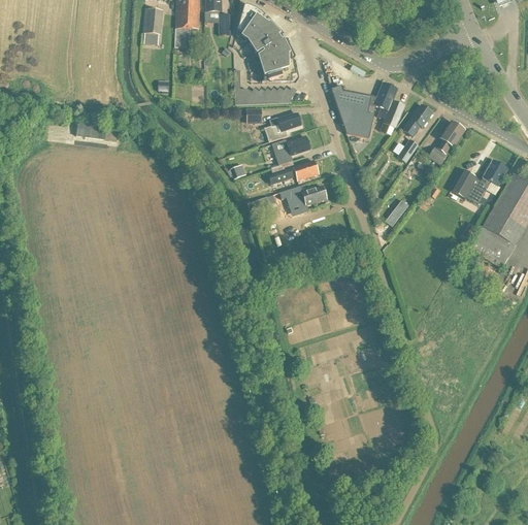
[(198,29),(199,0),(176,0),(174,46),(189,46),(190,28),(198,29)]
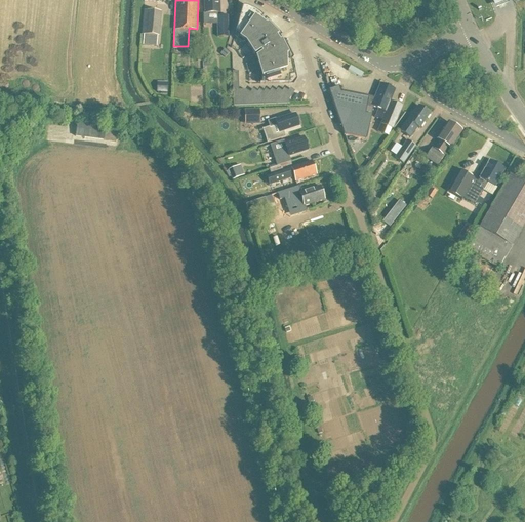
[(219,11),(218,0),(203,0),(204,11),(217,11),(219,11)]
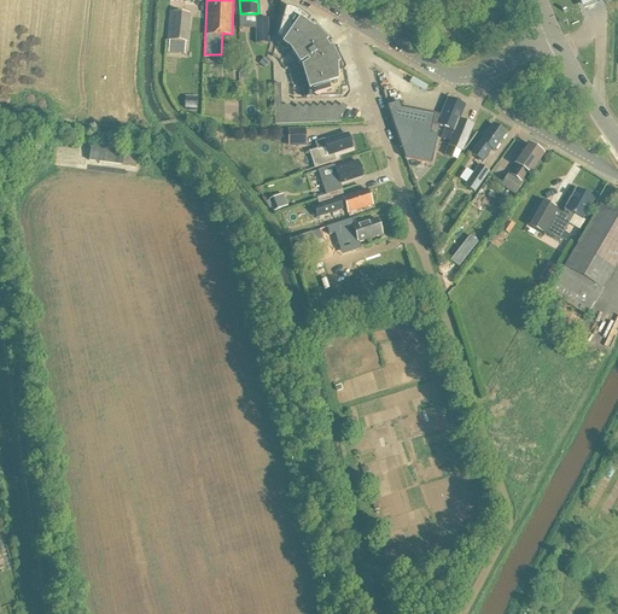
[(582,0),(586,10),(594,6),(601,4),(600,0),(582,0)]
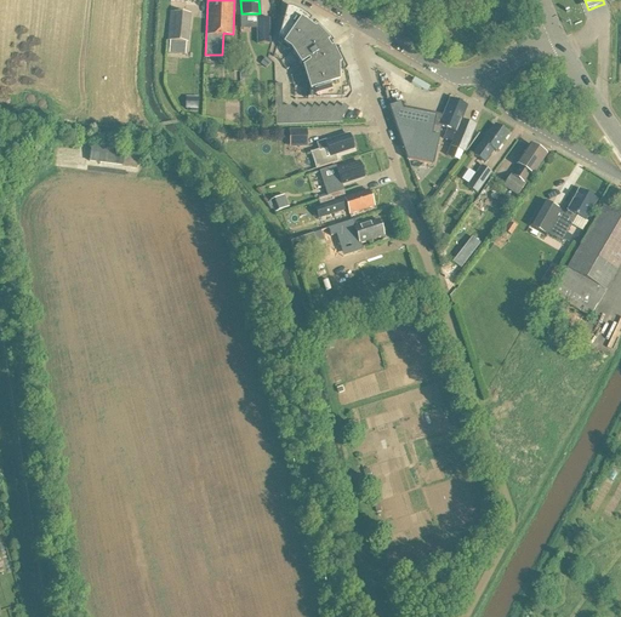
[(307,23),(311,18),(307,15),(302,12),(297,10),(292,7),(288,6),(286,6),(286,7),(285,7),(285,9),(277,40),(278,40),(278,38),(290,46),(289,49),(290,49),(291,46),(300,58),(297,61),(298,62),(307,60),(308,60),(309,62),(301,67),(302,68),(303,67),(302,67),(305,66),(309,80),(307,81),(307,83),(309,81),(309,97),(307,97),(307,98),(343,97),(343,96),(342,96),(342,89),(347,87),(343,69),(339,70),(339,63),(342,62),(334,45),(330,47),(325,41),(330,39),(317,26),(314,28),(307,23)]
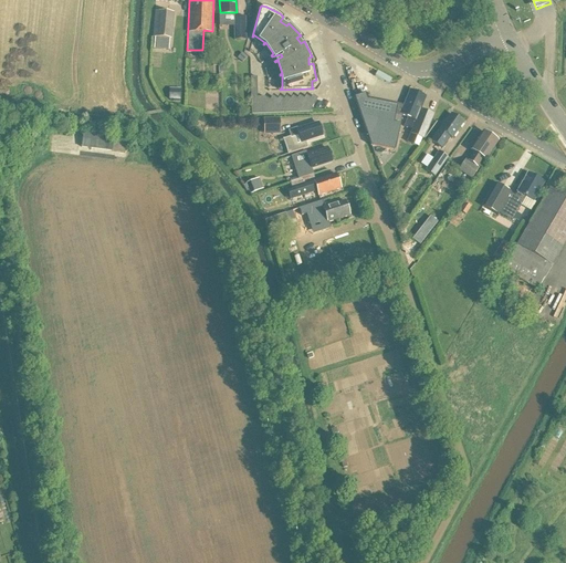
[(174,37),(176,10),(155,9),(153,35),(174,37)]
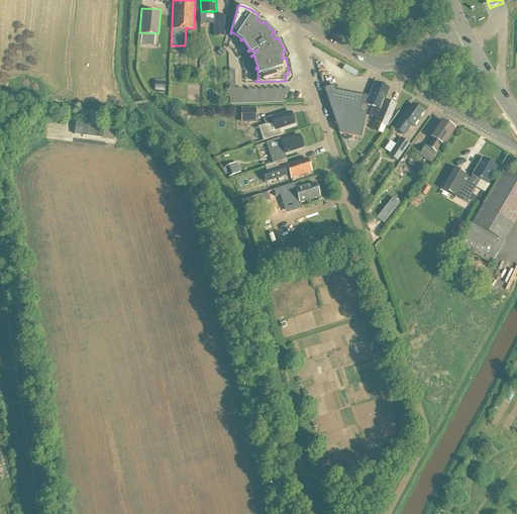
[(224,34),(224,14),(214,14),(214,22),(214,34),(224,34)]
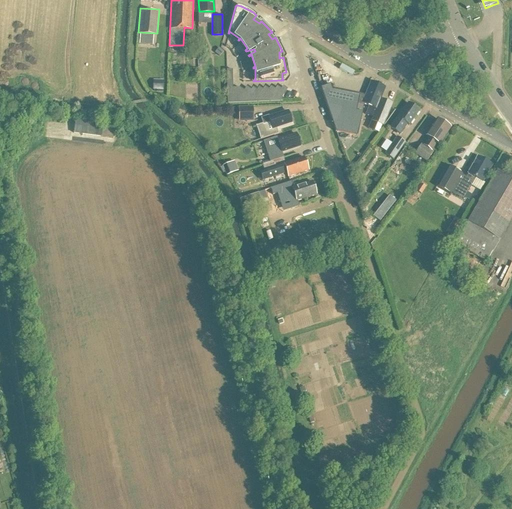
[(219,54),(223,49),(218,45),(214,50),(219,54)]
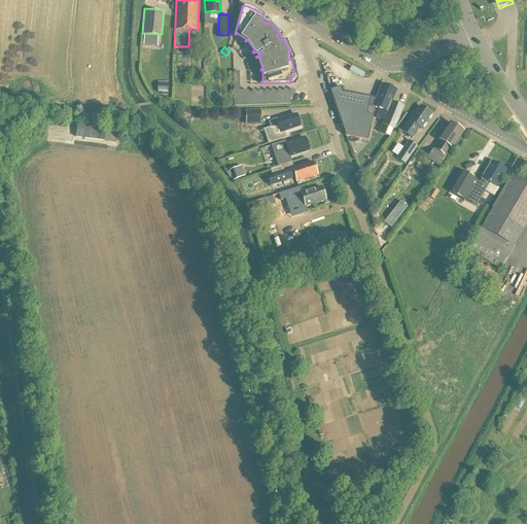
[(203,65),(212,65),(212,56),(203,56),(203,65)]
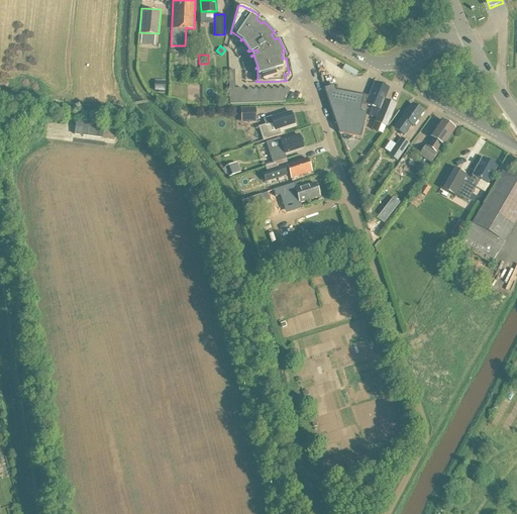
[(165,89),(165,79),(154,79),(153,89),(165,89)]
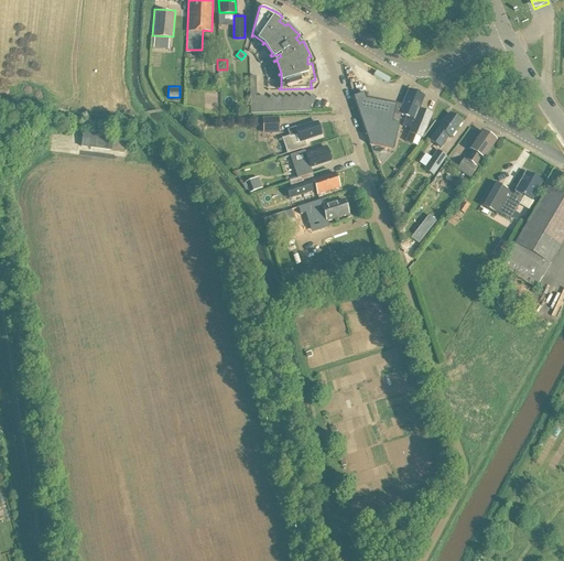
[(364,92),(353,95),(365,130),(368,138),(369,142),(393,148),(394,146),(396,138),(401,112),(407,115),(402,125),(411,128),(409,131),(422,137),(432,111),(419,107),(420,104),(419,103),(423,94),(410,88),(405,97),(404,97),(401,105),(394,104),(366,98),(364,92)]
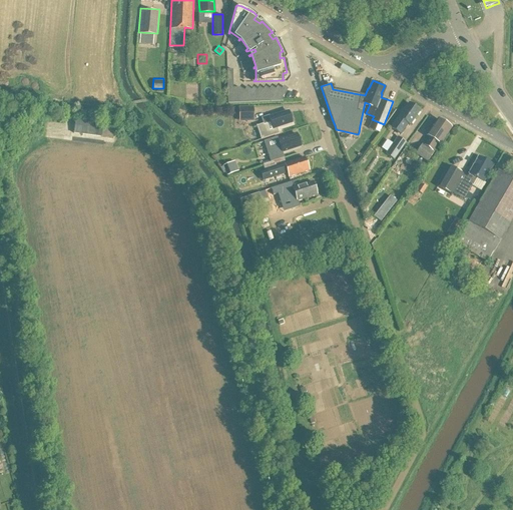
[(227,86),(227,102),(236,101),(241,94),(242,92),(233,86),(227,86)]
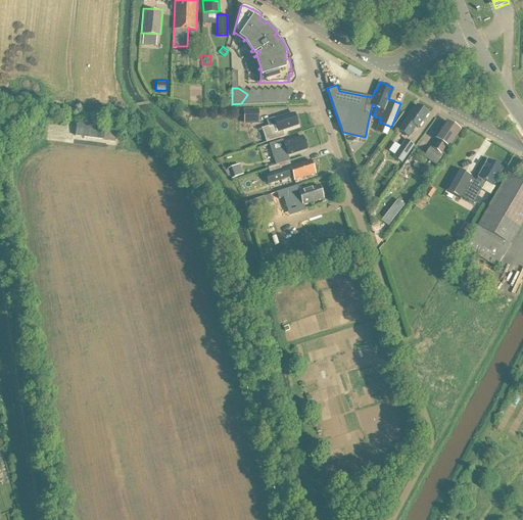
[(409,135),(416,125),(418,126),(428,111),(416,103),(412,109),(411,109),(397,128),(409,135)]
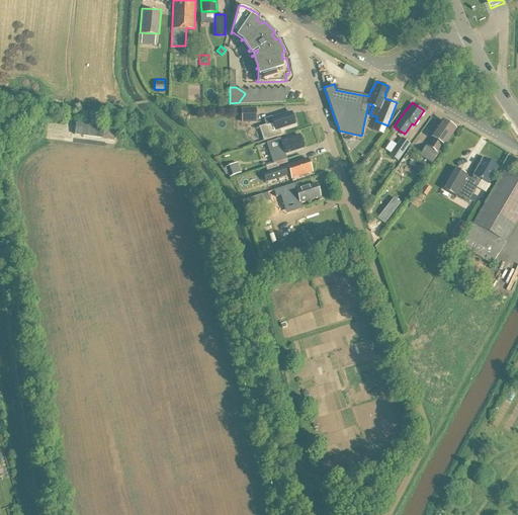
[(255,107),(242,107),(242,114),(248,113),(249,120),(256,119),(255,107)]
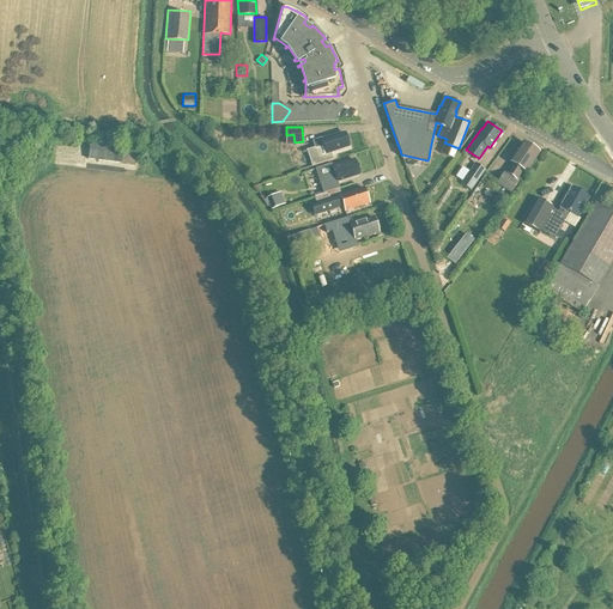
[(349,145),(344,131),(322,138),(321,136),(313,139),(314,145),(305,147),(311,164),(333,158),(332,151),(349,145)]
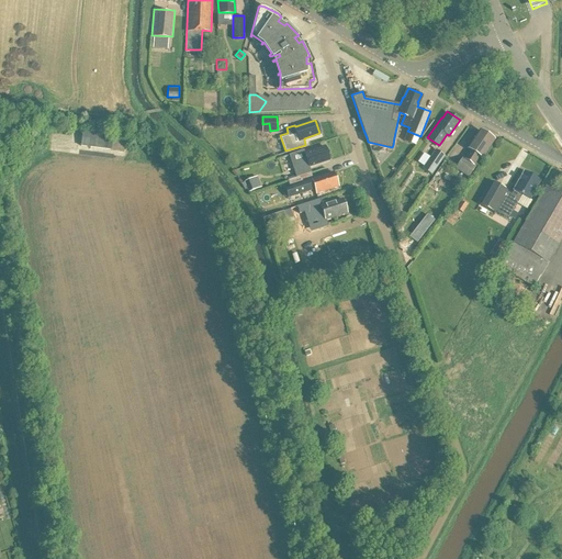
[(482,157),(494,138),(480,129),(468,147),(470,148),(464,157),(462,156),(456,166),(469,175),(475,165),(473,164),(479,155),(482,157)]
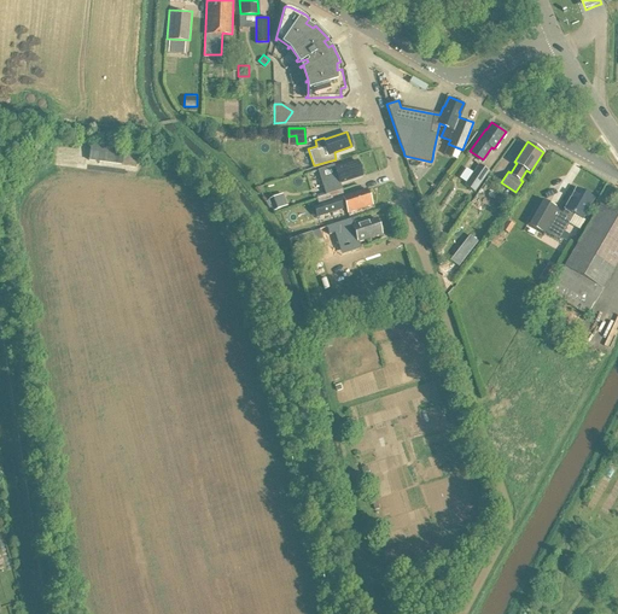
[(138,150),(124,148),(91,144),(89,159),(122,164),(136,165),(138,150)]
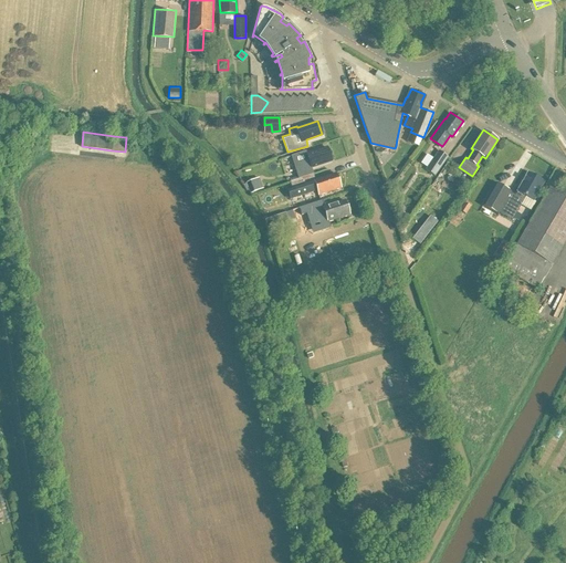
[(312,166),(332,159),(327,146),(307,153),(306,148),(292,154),(299,177),(313,173),(312,166)]
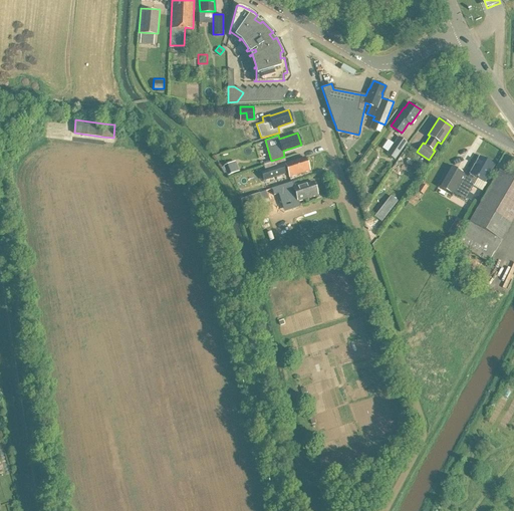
[(399,135),(391,147),(387,153),(395,159),(407,141),(399,135)]
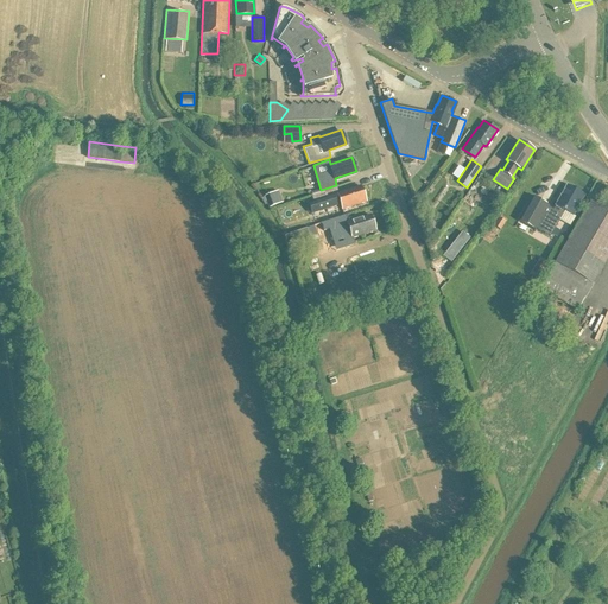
[(366,201),(360,184),(337,191),(336,185),(321,190),(311,194),(314,201),(309,202),(311,211),(340,202),(342,208),(366,201)]
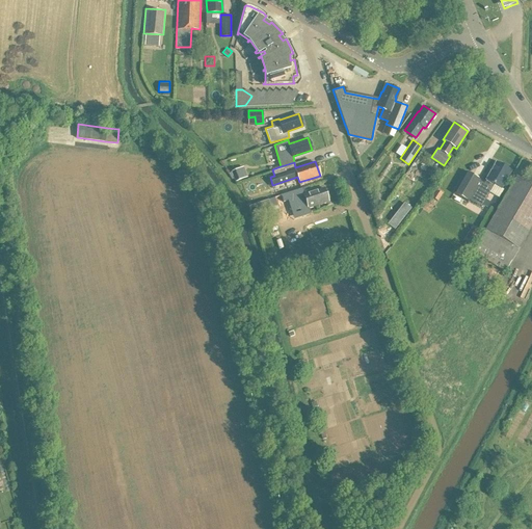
[(502,187),(511,169),(496,161),(486,179),(484,183),(479,180),(480,179),(466,170),(453,192),(468,201),(469,199),(481,205),(494,183),(502,187)]
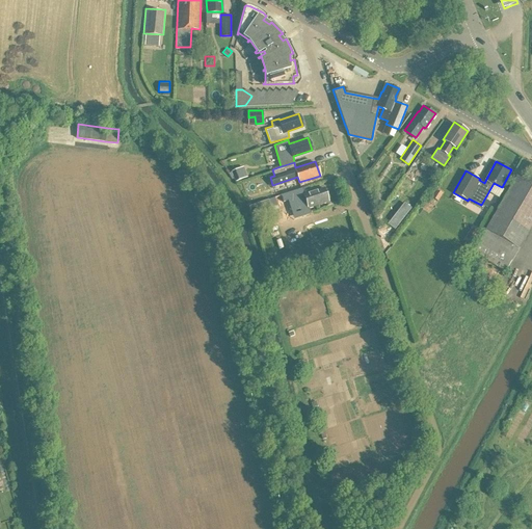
[(243,165),(231,170),(235,180),(247,176),(243,165)]
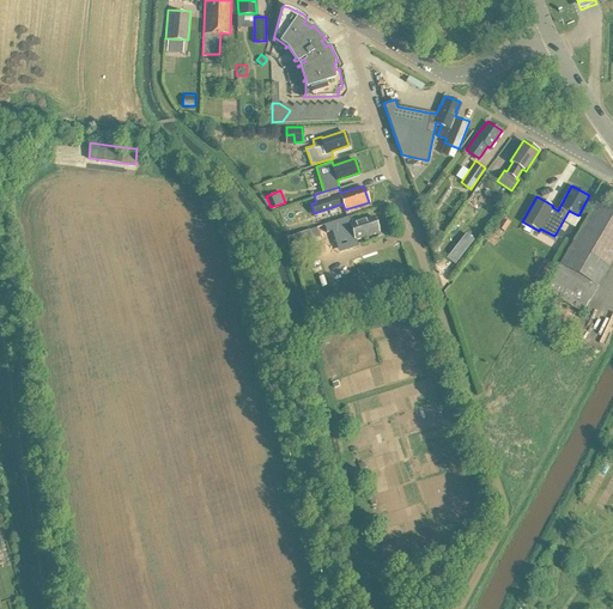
[(595,202),(545,290),(582,311),(612,256),(612,195),(606,208),(595,202)]
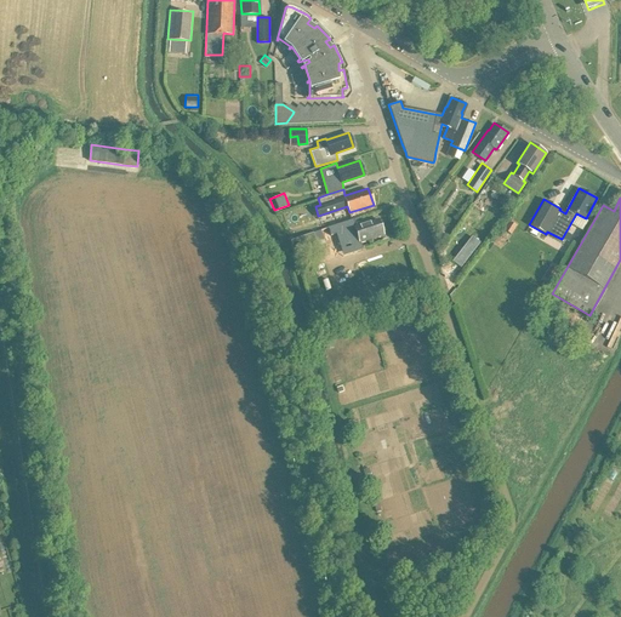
[(359,243),(383,234),(377,218),(354,226),(352,218),(328,227),(332,239),(342,235),(343,241),(358,236),(359,243)]
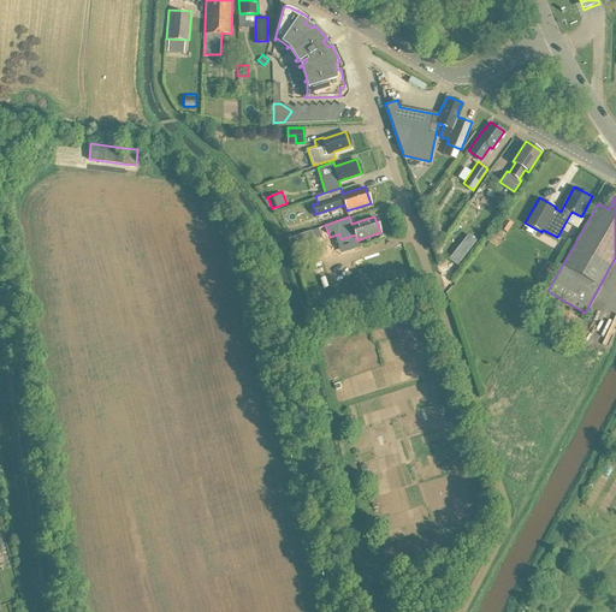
[(501,226),(501,227),(507,231),(513,223),(505,219),(501,226)]
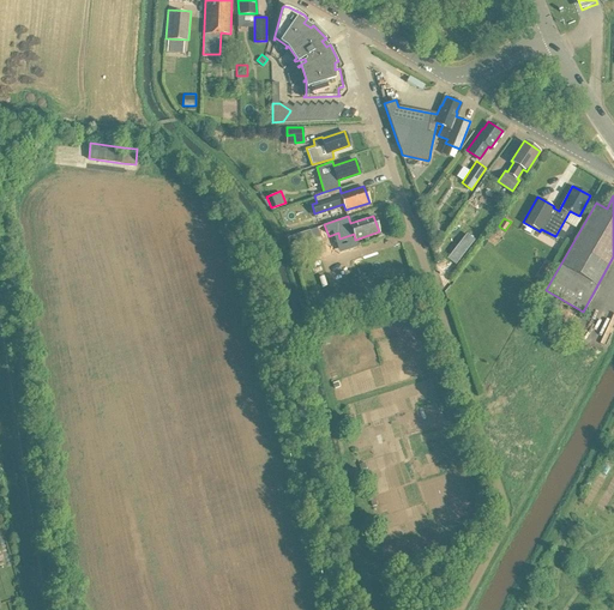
[(313,241),(309,229),(294,234),(299,246),(313,241)]
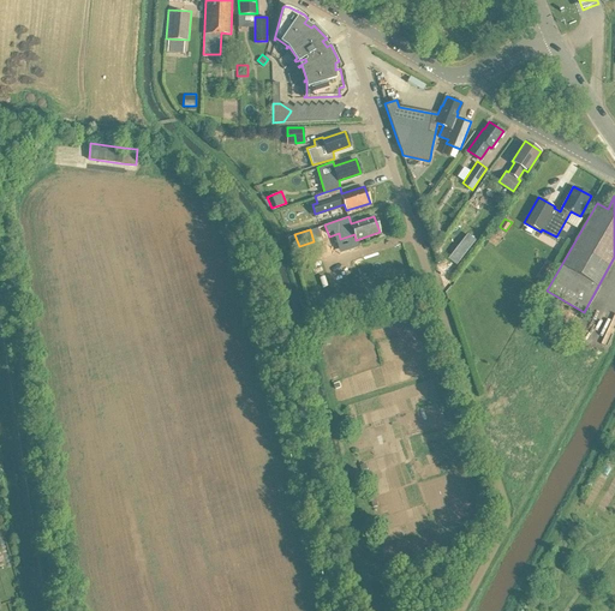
[(551,271),(542,265),(536,276),(544,281),(551,271)]
